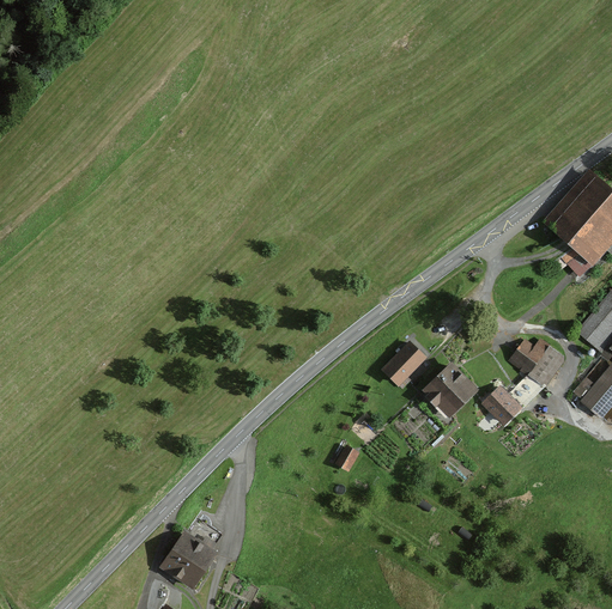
[(587,262),(611,235),(611,192),(588,170),(543,220),(587,262)]
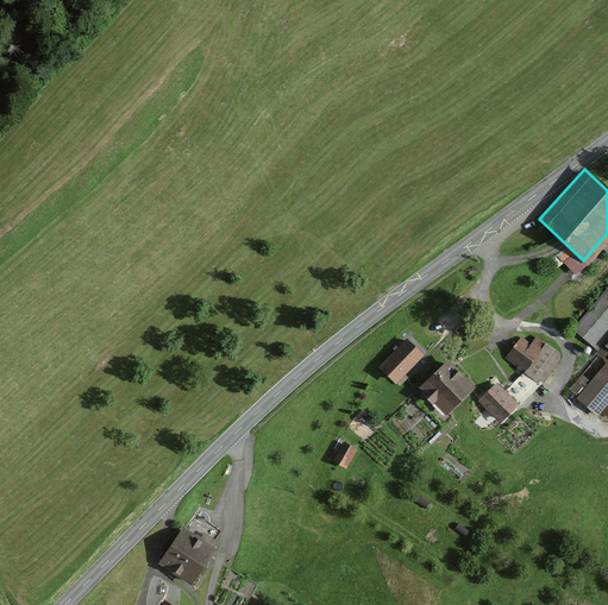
[(607,284),(572,327),(593,344),(607,323),(607,284)]
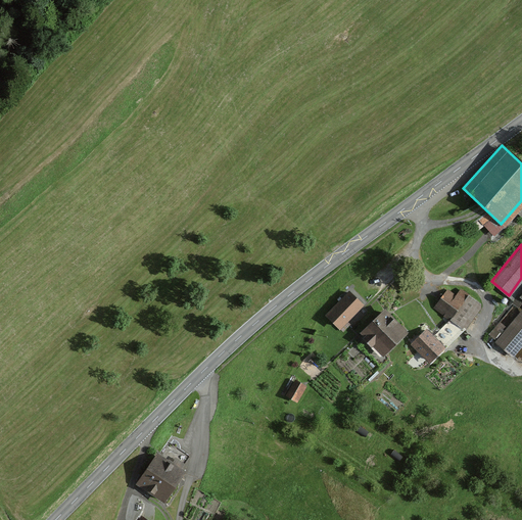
[(325,317),(338,330),(362,306),(348,293),(325,317)]
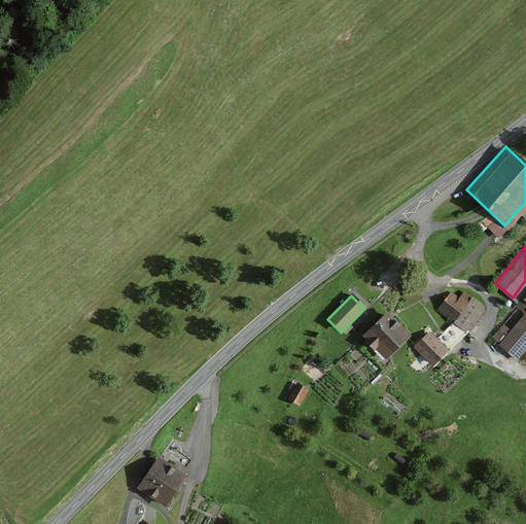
[(469,295),(458,309),(445,298),(437,307),(465,332),(475,321),(471,318),(482,306),(469,295)]
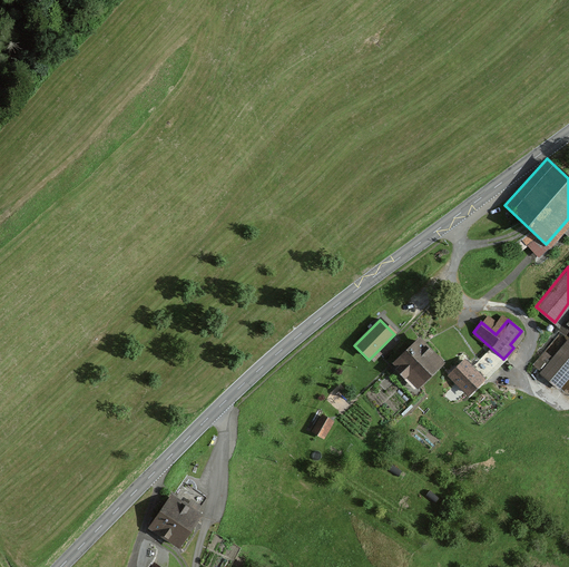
[(568,373),(568,334),(538,371),(558,388),(568,373)]
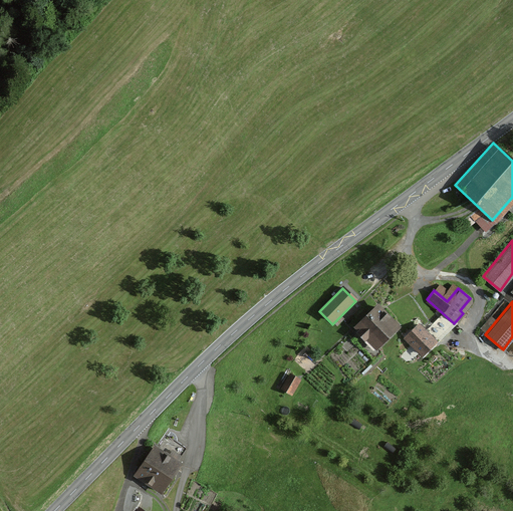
[(402,327),(378,304),(353,327),(375,351),(402,327)]
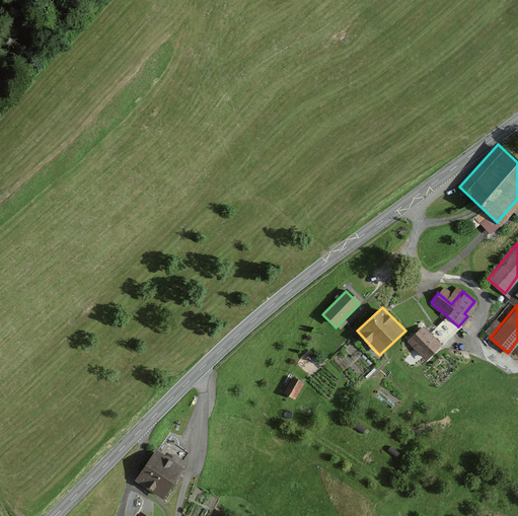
[(423,325),(407,341),(425,361),(441,346),(423,325)]
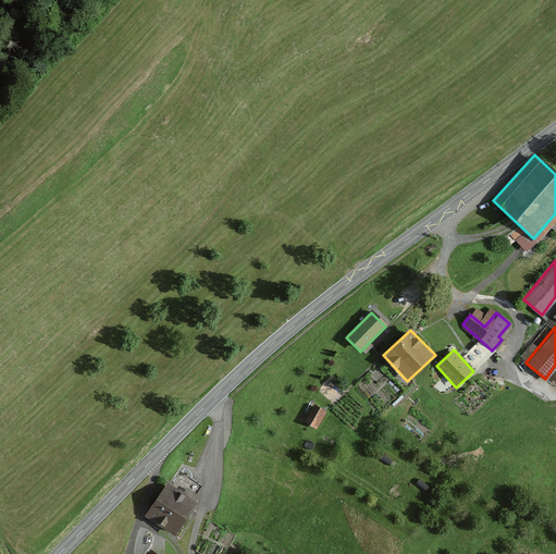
[(317,405),(309,418),(318,423),(326,410),(317,405)]
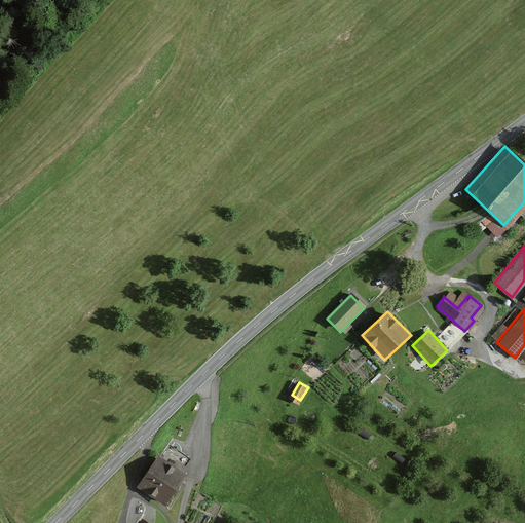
[(137,487),(167,507),(188,475),(157,455),(137,487)]
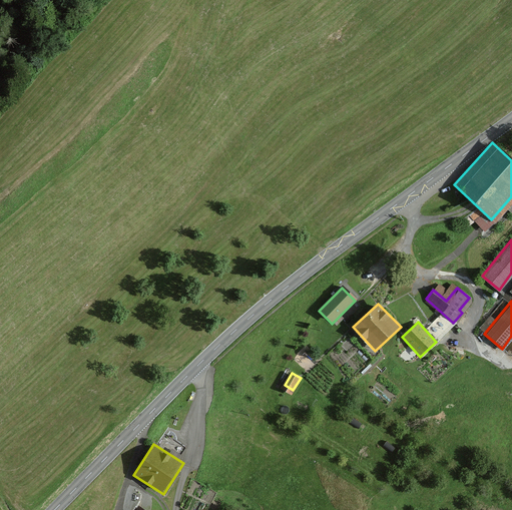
All buildings are outlined.
